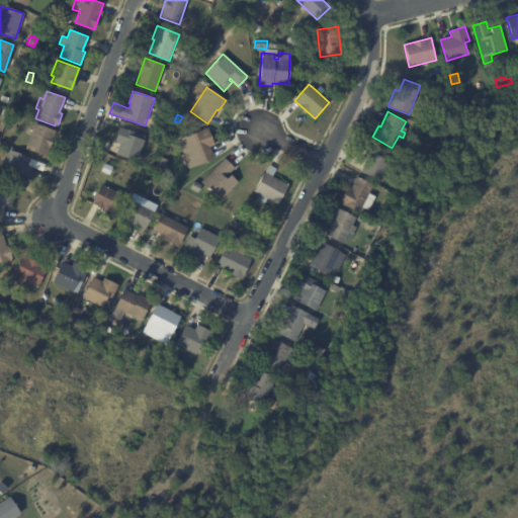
[(56,131),(47,156),(25,149),(34,123),(56,131)]
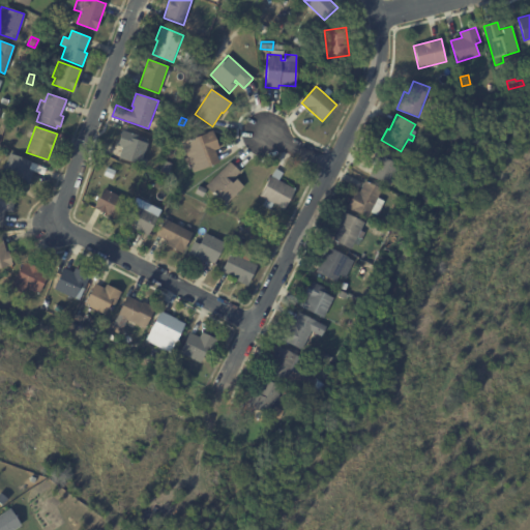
[(148,144),(140,165),(118,157),(122,147),(117,146),(122,130),(142,137),(141,141),(148,144)]
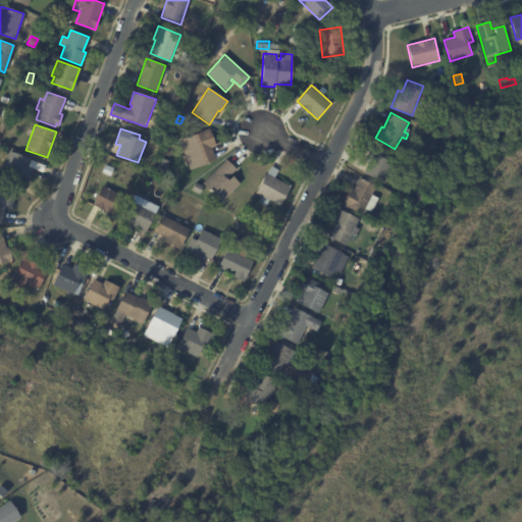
[(213,147),(211,148),(215,160),(190,169),(179,141),(209,128),(216,146),(213,147)]
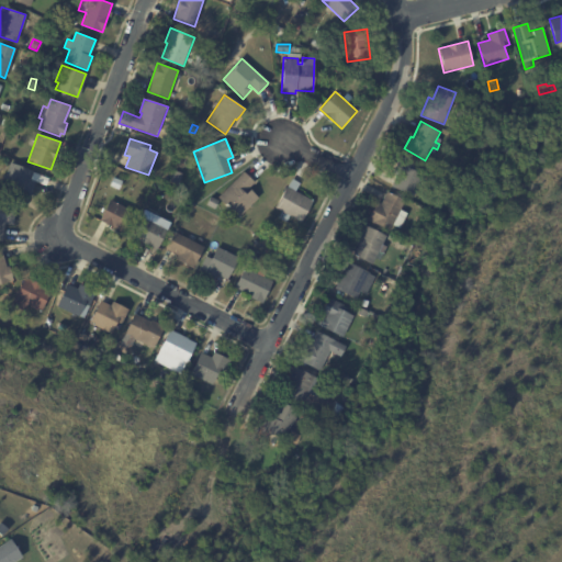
[(425,176),(413,198),(392,187),(396,176),(392,173),(400,157),(415,165),(413,169),(425,176)]
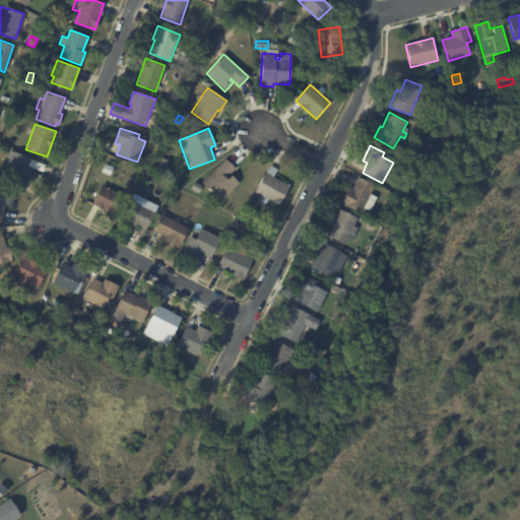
[(45,166),(43,172),(27,167),(27,169),(31,170),(25,186),(11,180),(13,176),(1,172),(9,150),(30,158),(30,159),(45,165),(45,166)]
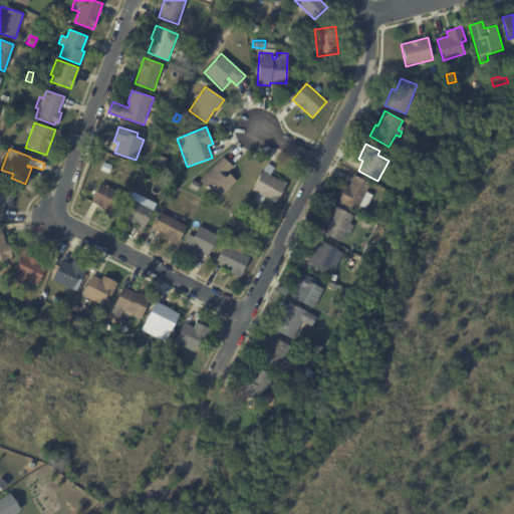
[(160,156),(166,159),(162,168),(156,166),(160,156)]
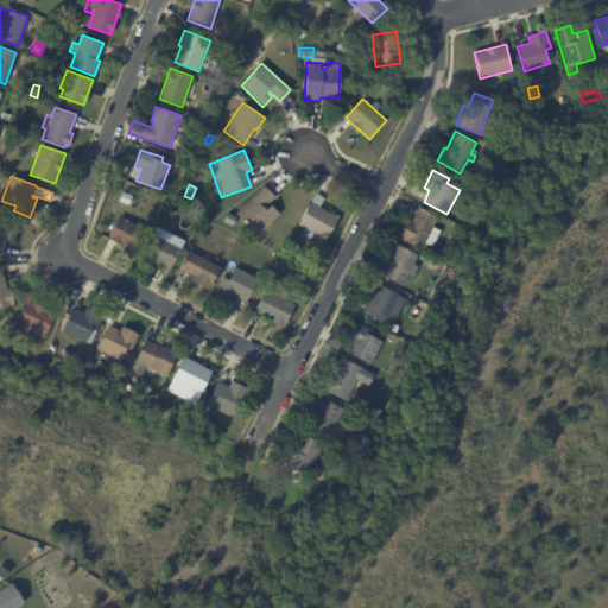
[(265,188),(276,198),(270,204),(279,214),(258,235),(236,214),(264,185),(265,188)]
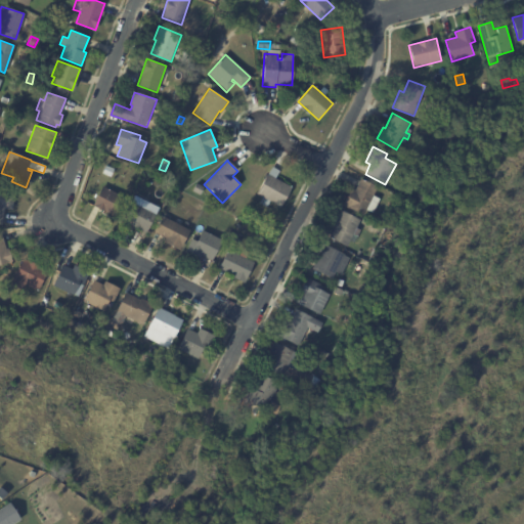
[(273,168),(279,171),(275,178),(292,187),(280,208),(269,201),(266,207),(260,203),(263,198),(257,193),(267,174),(268,174),(272,167),(273,168)]
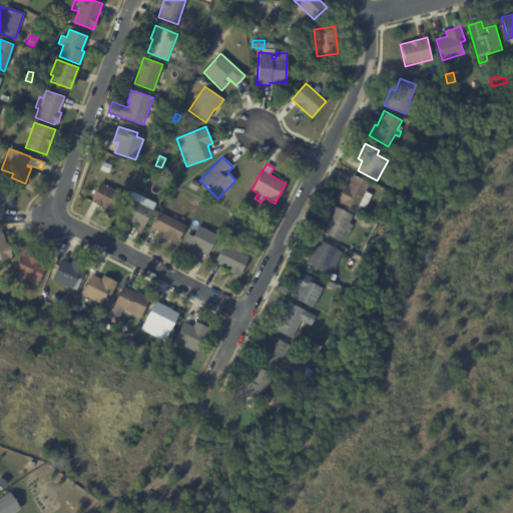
[(336,201),(344,184),(348,186),(354,175),(370,183),(366,191),(372,194),(365,208),(358,205),(355,210),(336,201)]
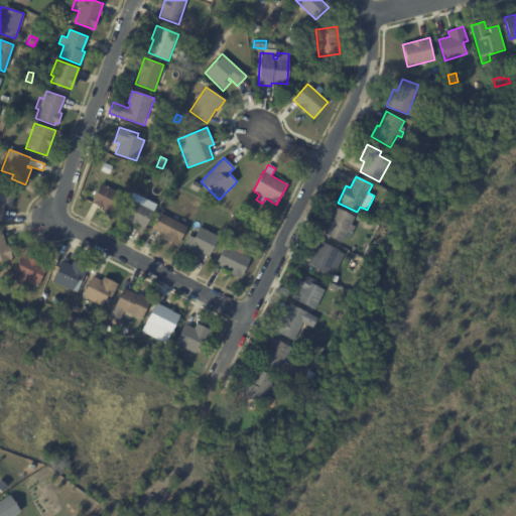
[(201,184),(197,192),(189,188),(194,181),(201,184)]
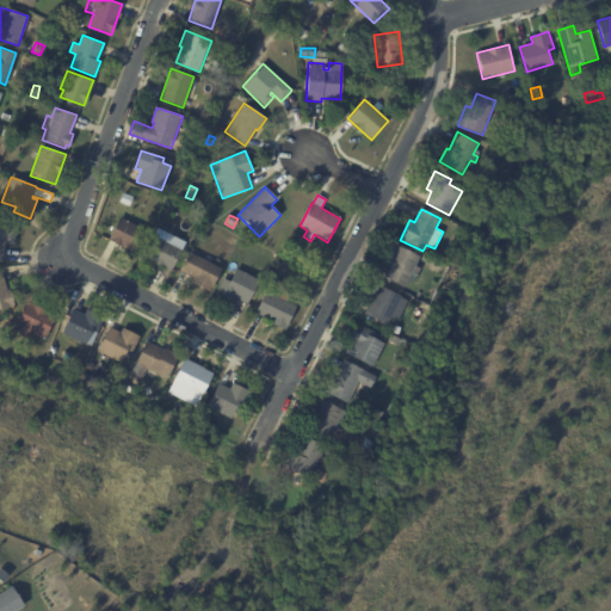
[(116,244),(107,239),(119,217),(144,232),(134,253),(116,244)]
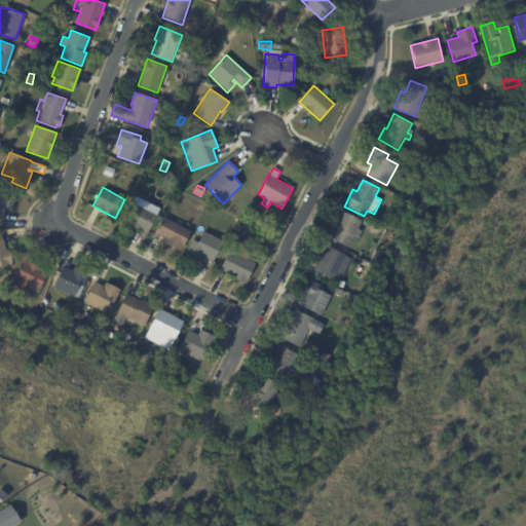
[(3,210),(1,226),(0,225),(0,192),(14,194),(12,211),(3,210)]
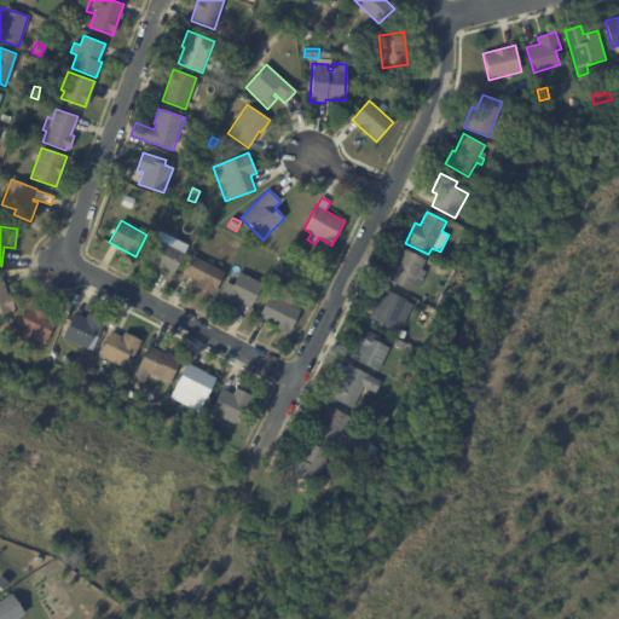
[(167,236),(178,241),(175,247),(184,250),(172,275),(143,261),(155,237),(163,241),(166,236),(167,236)]
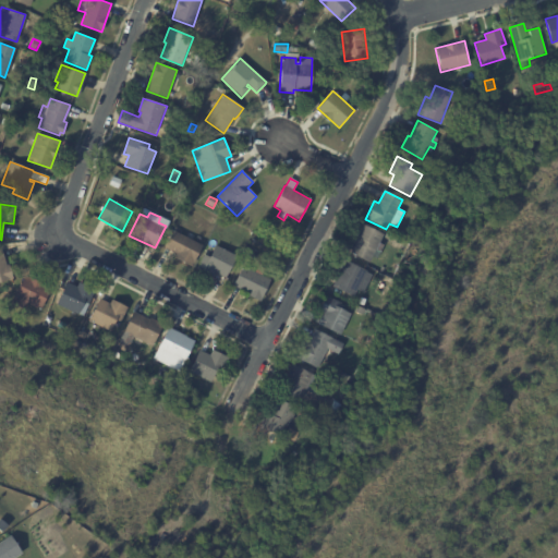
[(384,234),(370,263),(351,254),(359,238),(356,237),(363,223),(384,234)]
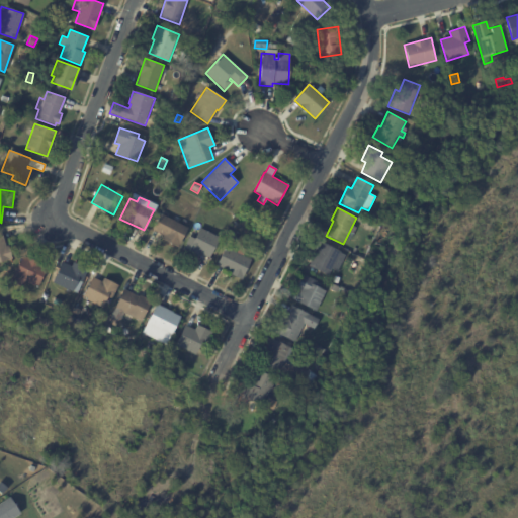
[(162,214),(187,228),(177,247),(162,239),(164,235),(152,229),(161,213),(162,214)]
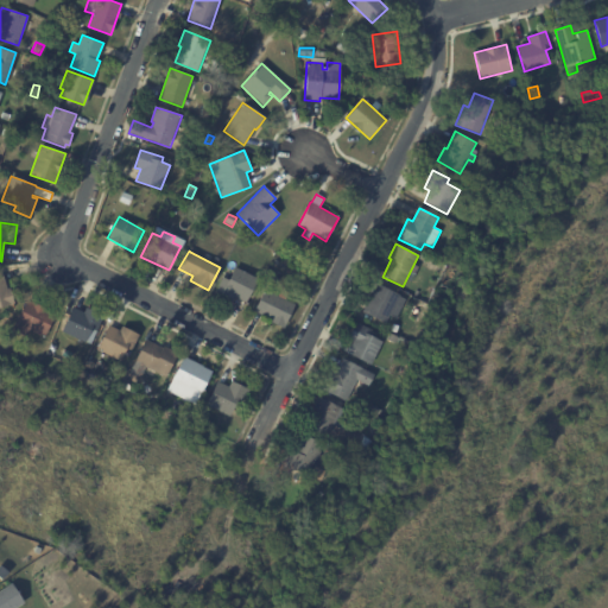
[(257,279),(246,302),(236,298),(234,304),(215,293),(223,278),(228,280),(235,267),(257,279)]
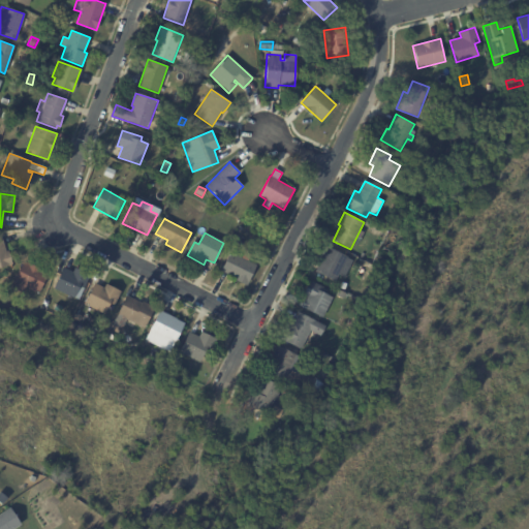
[(2,238),(6,251),(8,251),(12,265),(0,268),(0,237),(1,237),(2,238)]
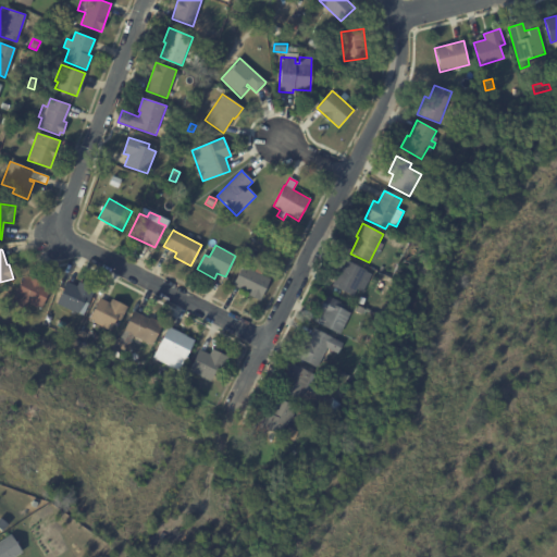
[(332,286),(345,260),(367,271),(367,272),(372,275),(363,292),(358,289),(354,297),(332,286)]
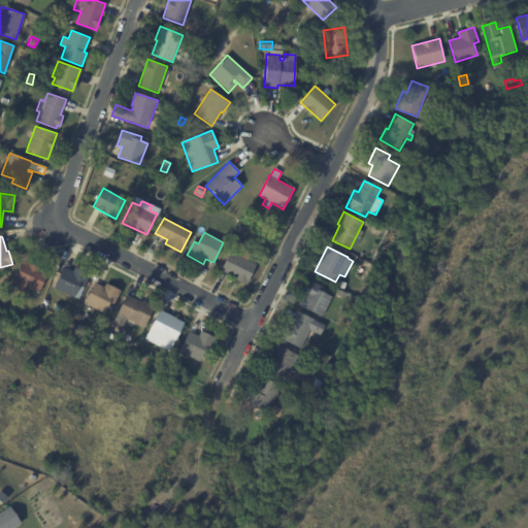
[(256,264),(245,285),(233,279),(235,277),(221,270),(229,252),(241,257),(244,252),(250,254),(248,261),(256,264)]
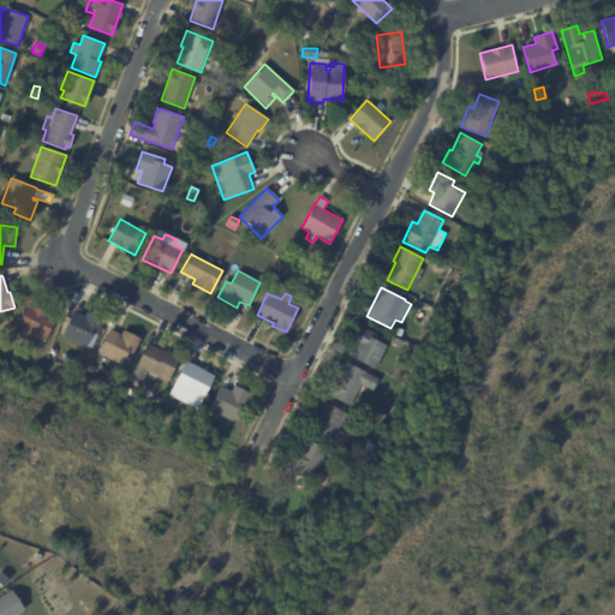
[(30,304),(57,317),(45,342),(30,335),(27,341),(12,334),(27,303),(30,304)]
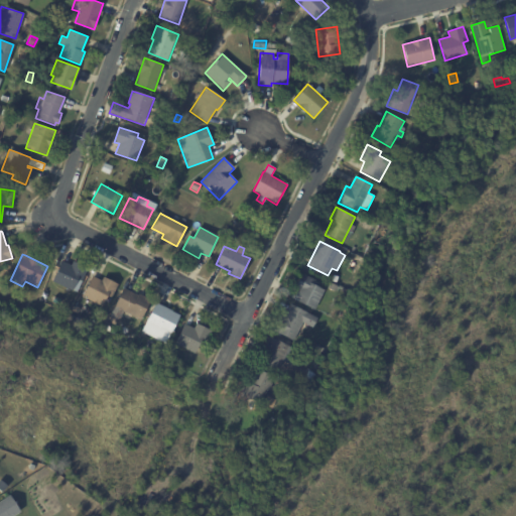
[(76,262),(88,268),(77,293),(52,281),(61,261),(71,265),(73,261),(76,262)]
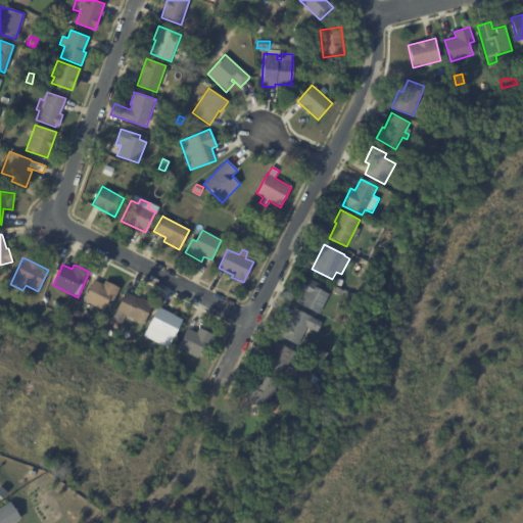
[(288,297),(291,291),(298,294),(306,277),(321,284),(318,289),(329,294),(320,315),(298,304),(299,303),(287,298),(288,297)]
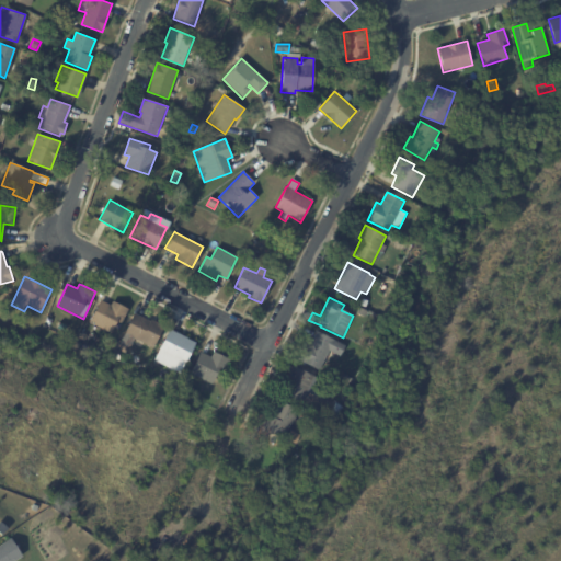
[(102,301),(110,306),(112,301),(128,309),(121,323),(116,321),(111,333),(89,322),(100,300),(102,301)]
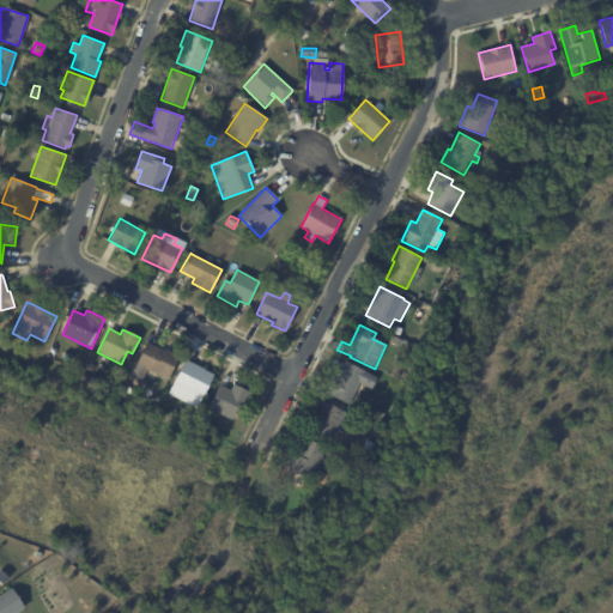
[(150,344),(164,351),(165,350),(178,356),(167,381),(135,365),(146,343),(150,344)]
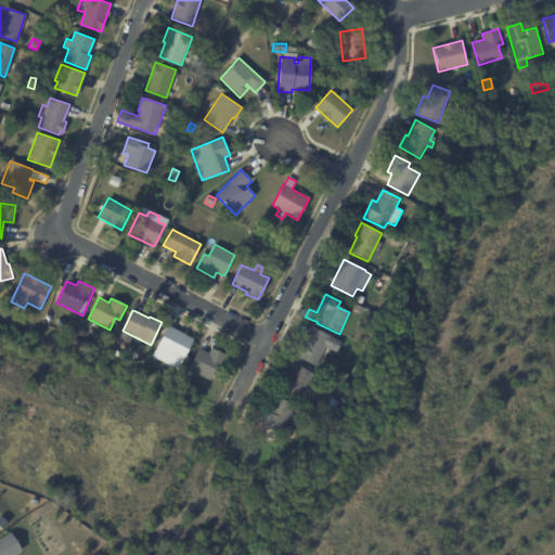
[(176,331),(193,339),(178,370),(152,357),(167,326),(176,331)]
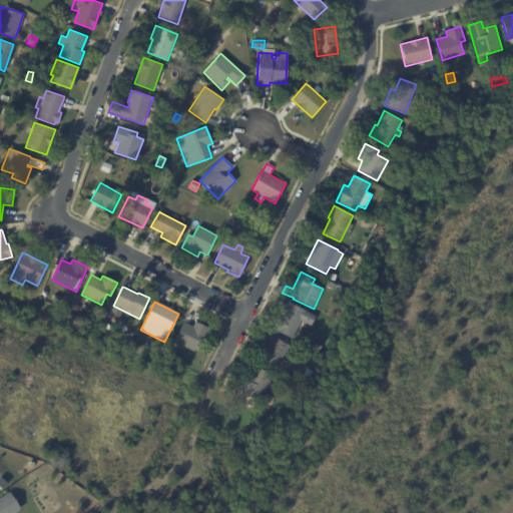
[(298,307),(316,317),(312,326),(301,321),(292,339),(272,330),(280,313),(285,315),(290,304),(298,307)]
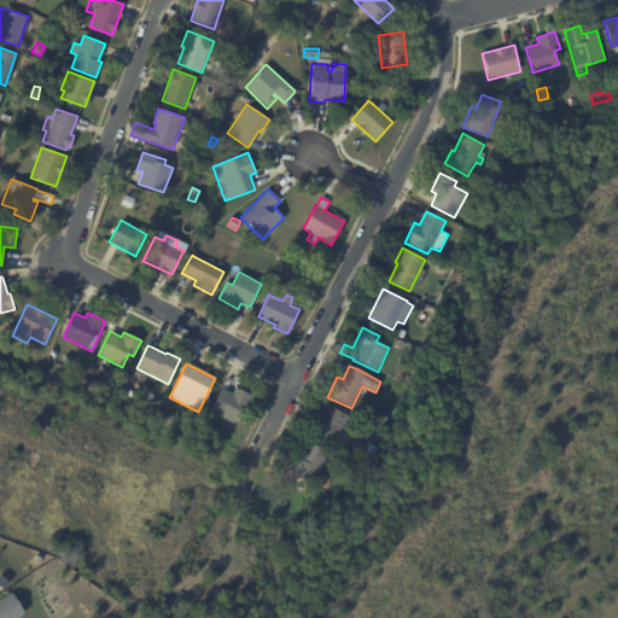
[(244,414),(239,412),(233,424),(209,412),(221,388),(232,394),(235,388),(254,397),(245,414),(244,414)]
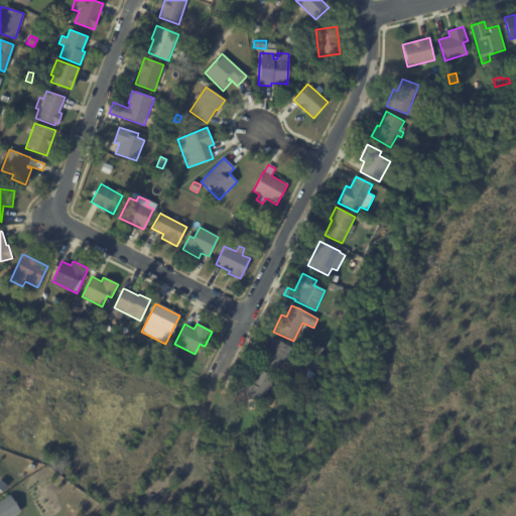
[(258,361),(270,337),(294,349),(288,363),(283,361),(278,371),(258,361)]
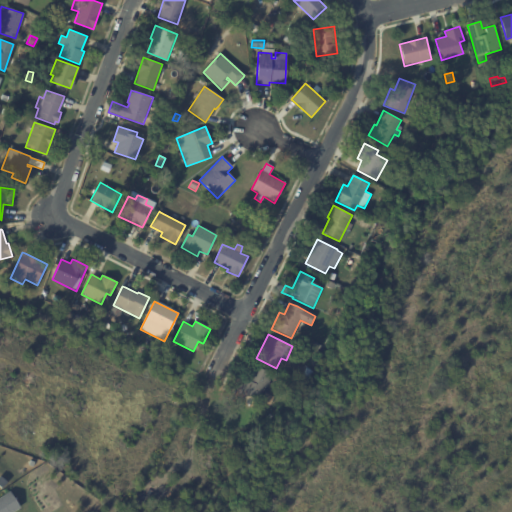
[(321,346),(318,354),(309,350),(313,342),(321,346)]
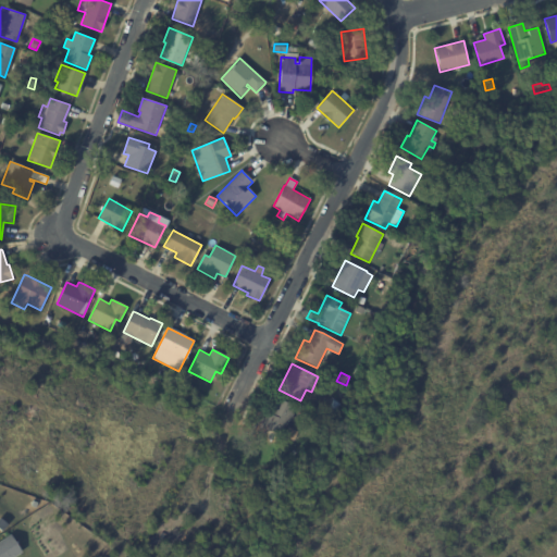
[(193,386),(190,392),(182,388),(184,383),(193,386)]
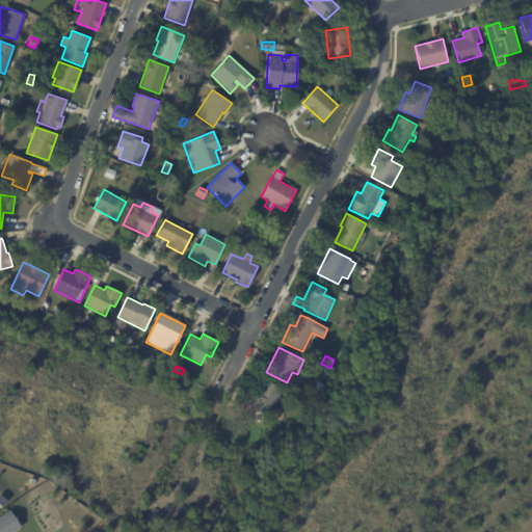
[(310,382),(306,390),(297,384),(301,376),(310,382)]
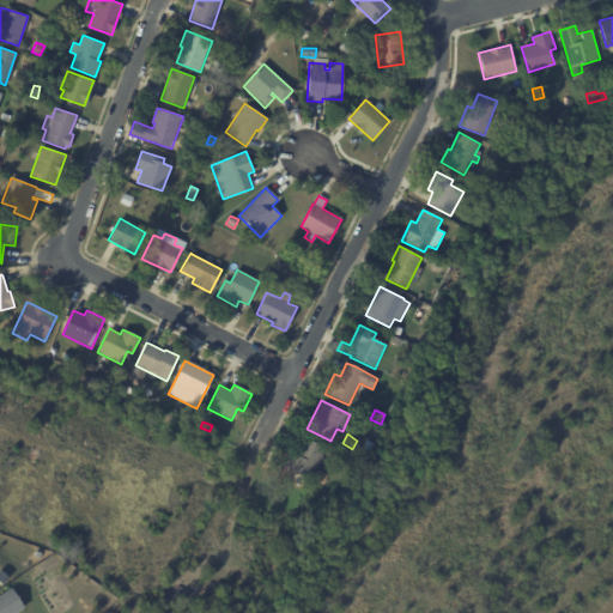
[(326,449),(310,479),(287,467),(295,454),(297,455),(305,438),(326,449)]
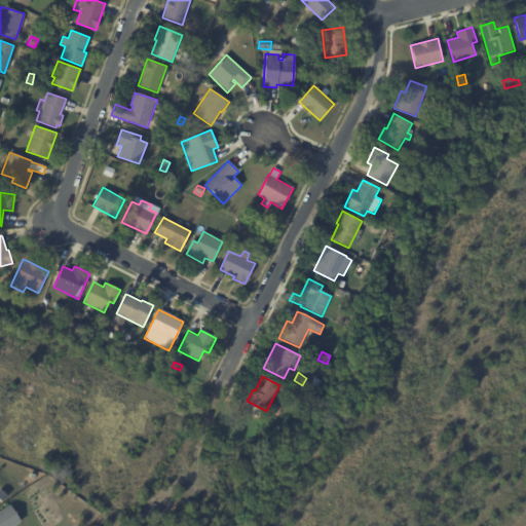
[(0,525),(11,525),(20,521),(8,503),(0,509),(0,525)]
